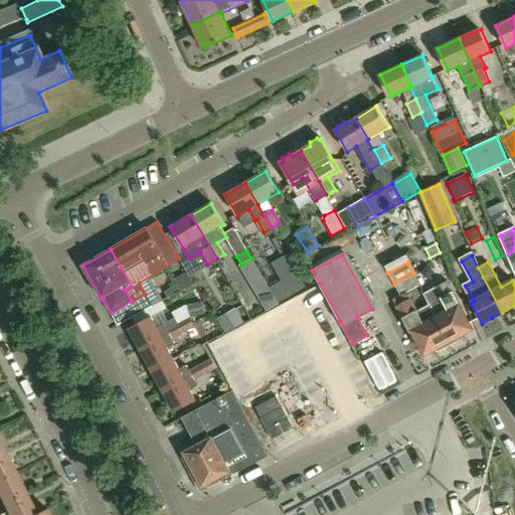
[(278,303),(306,287),(298,273),(270,290),(278,303)]
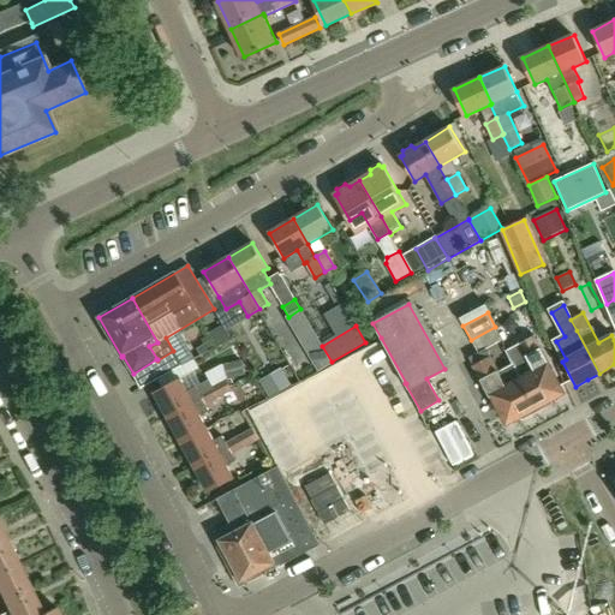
[(501,341),(495,327),(471,340),(478,353),(485,350),(501,341)]
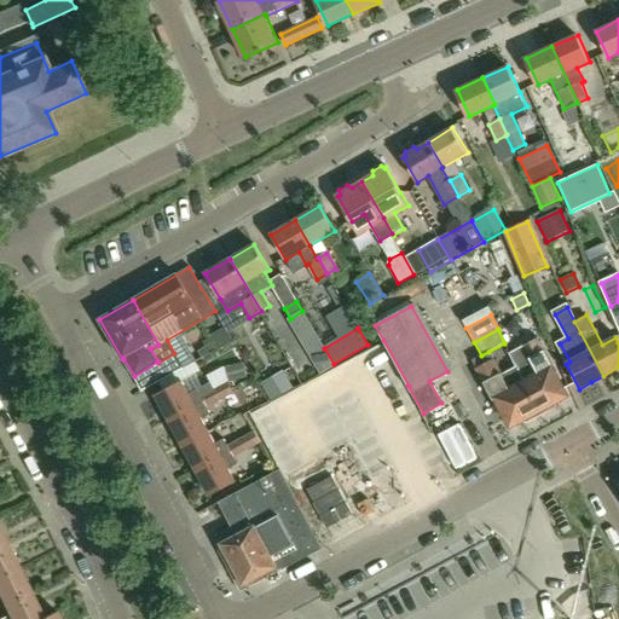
[(566,395),(551,369),(554,368),(537,337),(509,353),(516,366),(525,381),(524,382),(539,410),(566,395)]
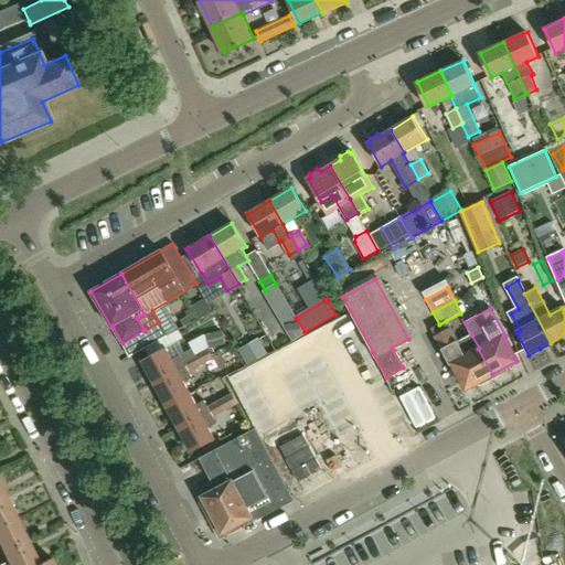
[(294,339),(305,332),(296,318),(285,324),(294,339)]
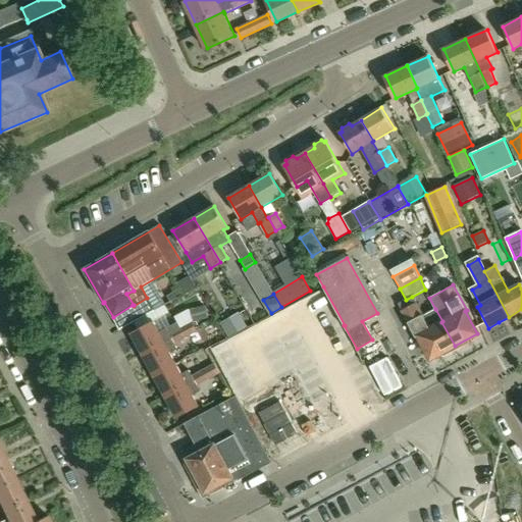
[(406,300),(400,304),(403,310),(415,303),(412,297),(406,300)]
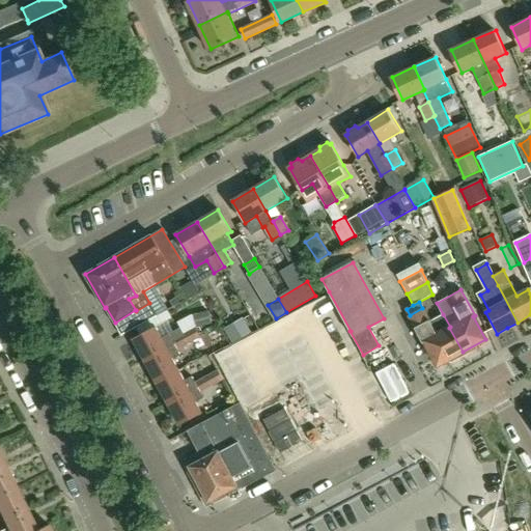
[(157,314),(149,303),(136,311),(135,310),(115,323),(122,335),(157,314)]
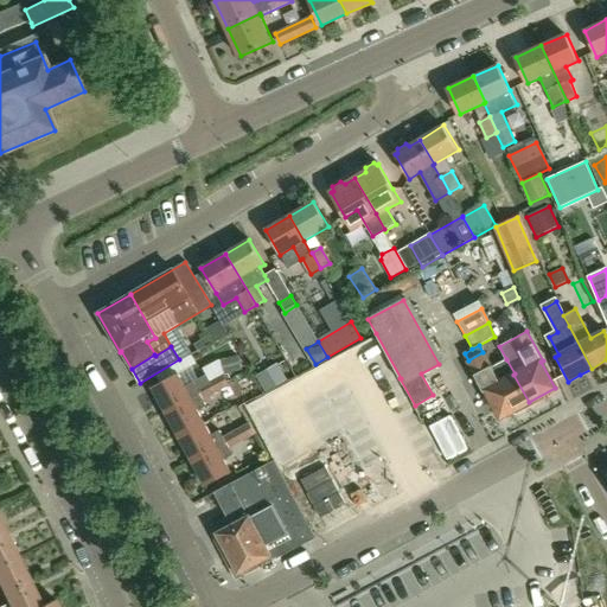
[(515,374),(506,359),(491,368),(483,352),(468,360),(466,362),(484,393),(486,391),(500,417),(529,402),(513,375),(515,374)]
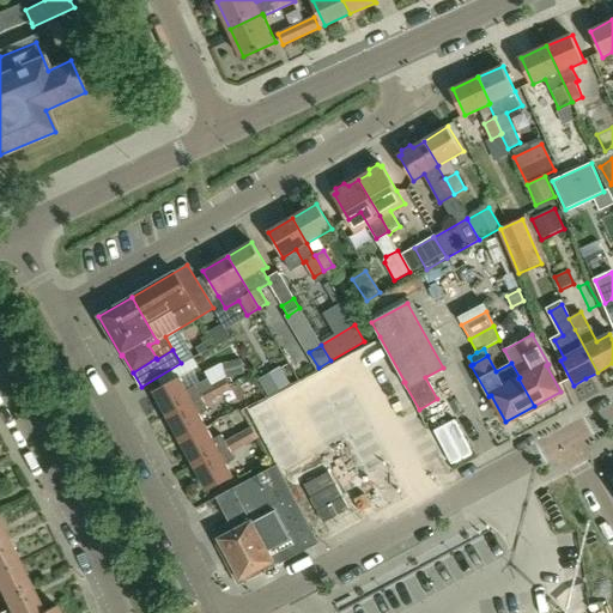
[(246,375),(242,360),(226,365),(230,380),(246,375)]
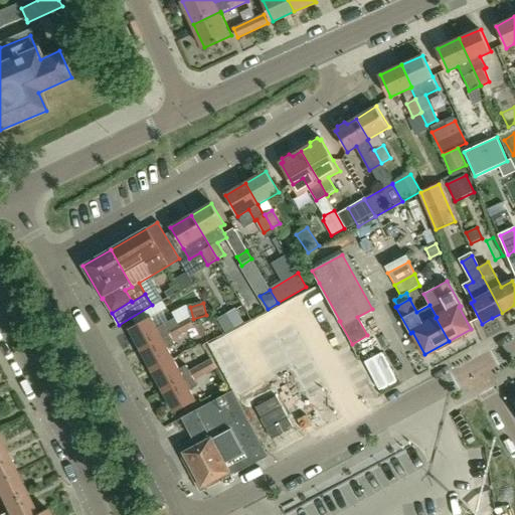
[(225,333),(242,323),(234,309),(217,320),(225,333)]
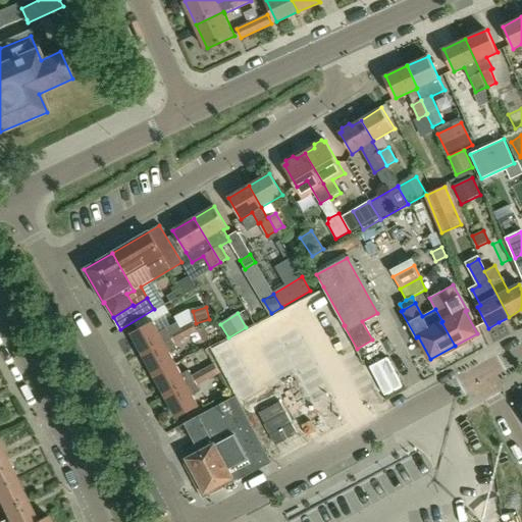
[(186,337),(183,333),(180,328),(177,322),(159,332),(153,321),(132,332),(143,355),(171,338),(174,344),(186,337)]
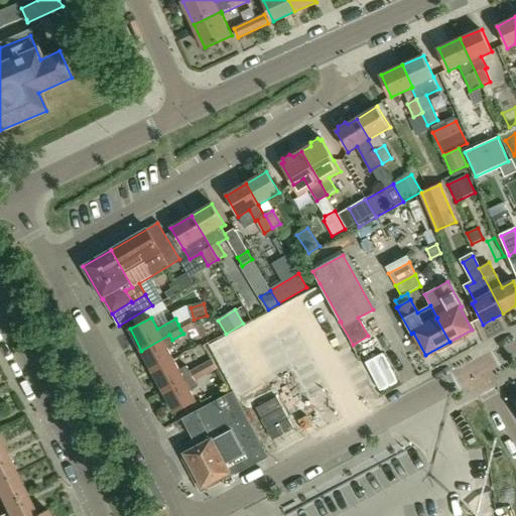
[(194,329),(191,324),(188,318),(178,325),(180,330),(183,334),(194,329)]
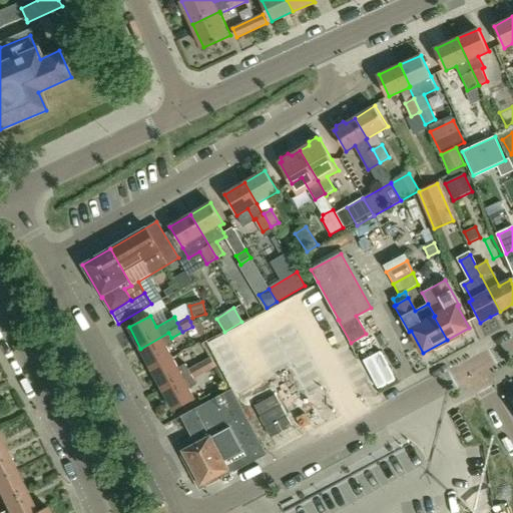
[(225,336),(236,368),(250,363),(239,331),(225,336)]
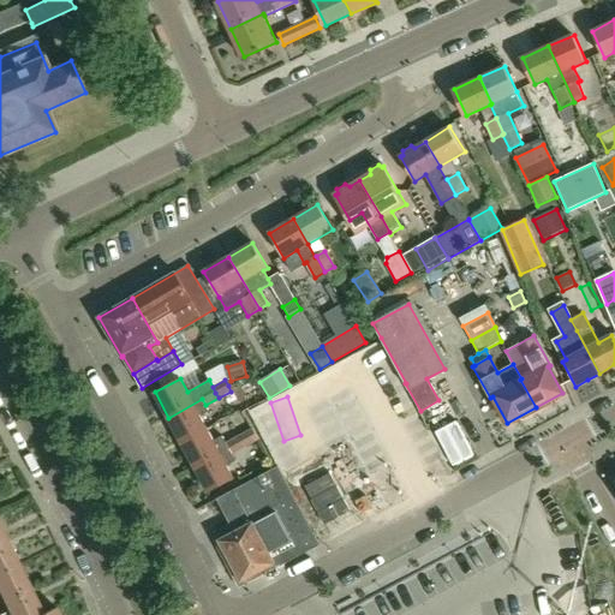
[(209,412),(206,405),(202,399),(168,418),(181,442),(207,429),(201,417),(209,412)]
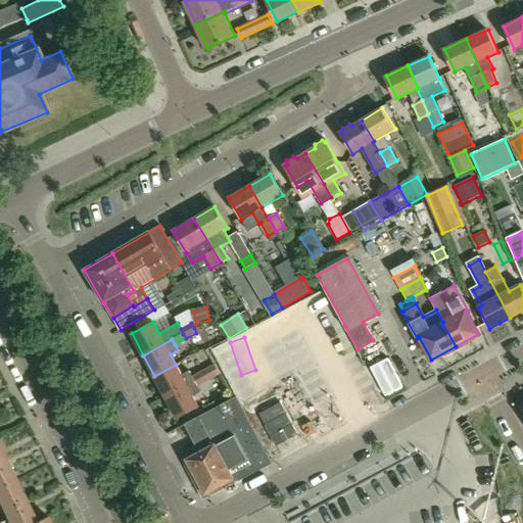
[(325,377),(344,370),(339,357),(320,364),(325,377)]
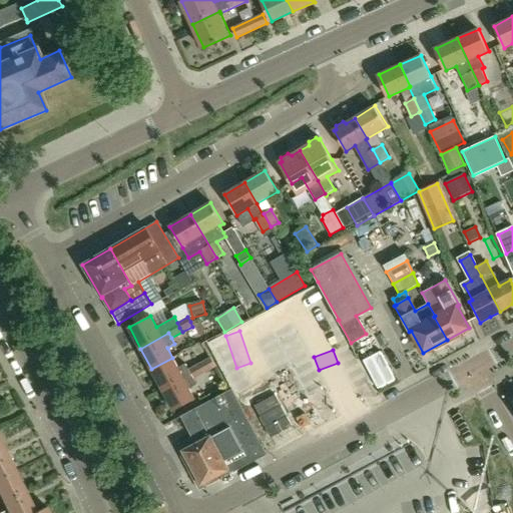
[(380,394),(399,384),(385,354),(365,363),(380,394)]
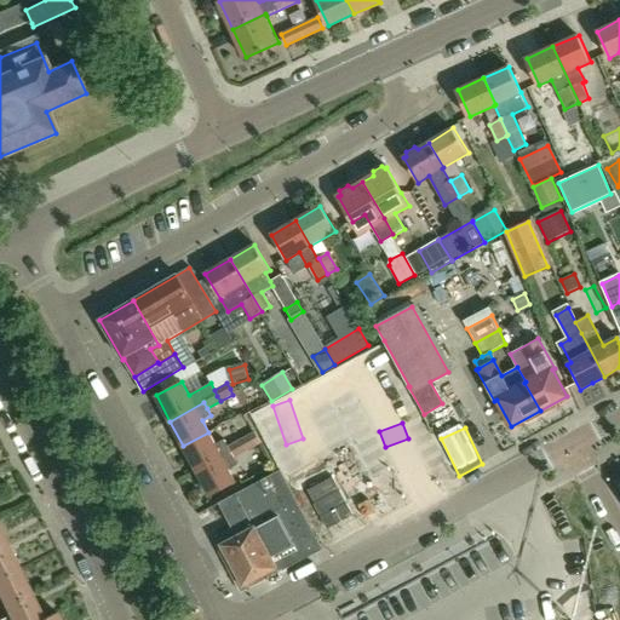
[(247,451),(245,445),(241,440),(228,447),(224,440),(216,445),(208,432),(183,446),(196,470),(231,452),(234,457),(247,451)]
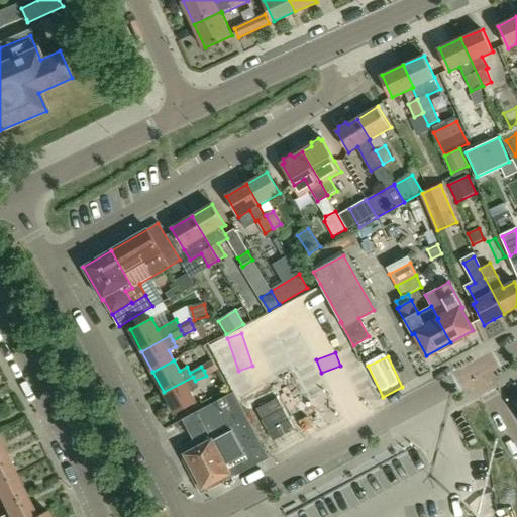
[(217,370),(212,360),(201,367),(204,371),(206,376),(217,370)]
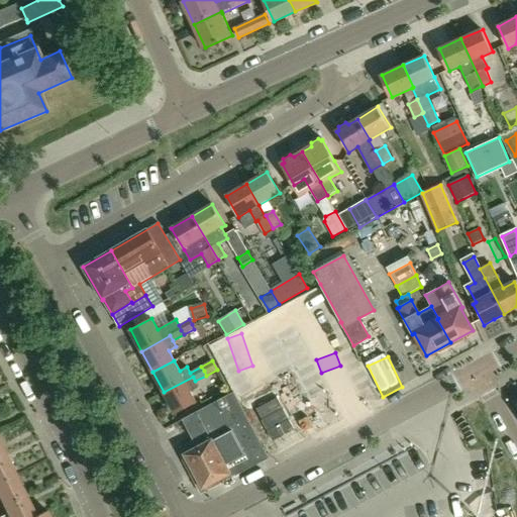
[(196,402),(191,392),(198,388),(195,381),(193,377),(164,392),(176,413),(196,402)]
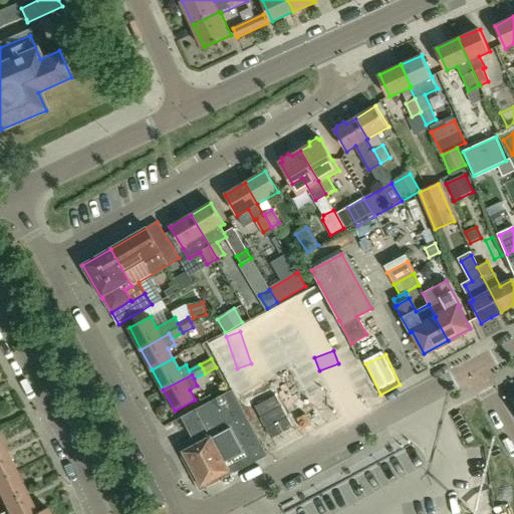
[(258,387),(263,400),(283,394),(278,380),(258,387)]
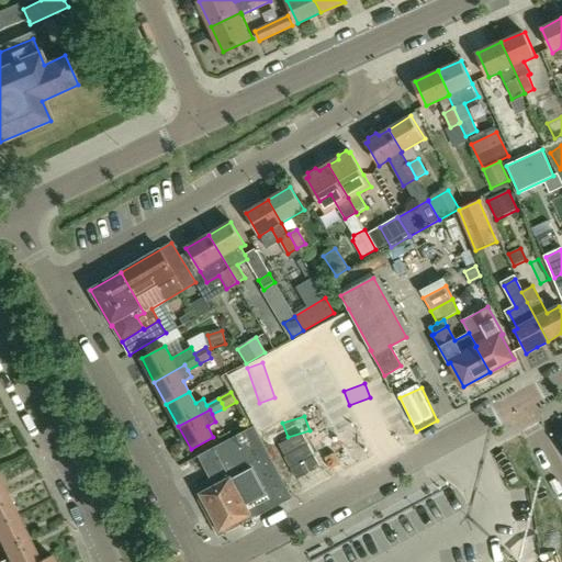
[(351,453),(401,431),(394,418),(368,430),(364,423),(343,434),(351,453)]
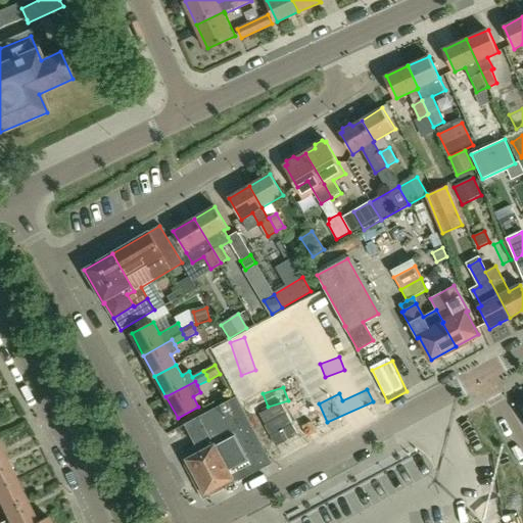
[(182,452),(205,495),(233,480),(235,484),(272,464),(236,396),(194,419),(205,439),(183,452),(182,452)]
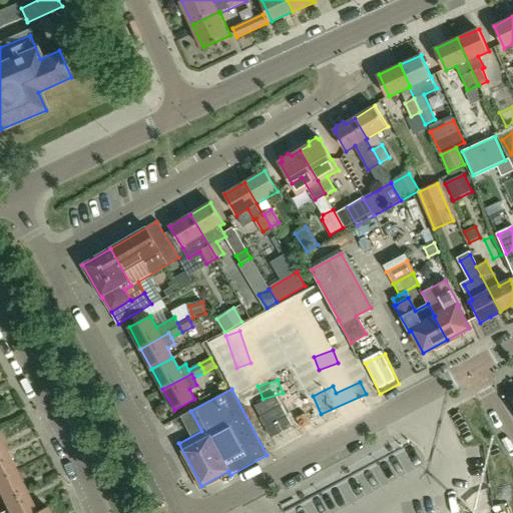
[(296,399),(257,425),(271,447),(311,421),(296,399)]
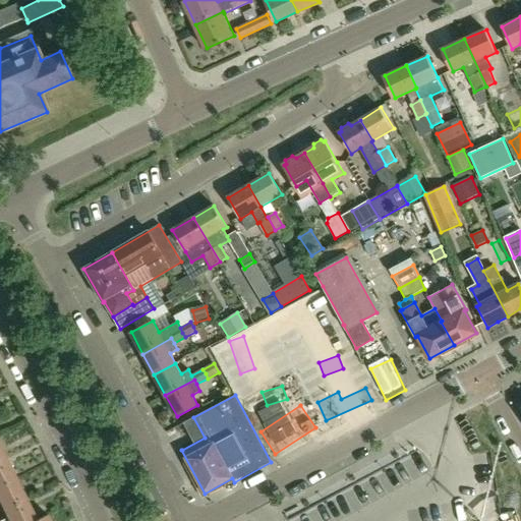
[(0,484),(15,478),(5,457),(0,459),(0,484)]
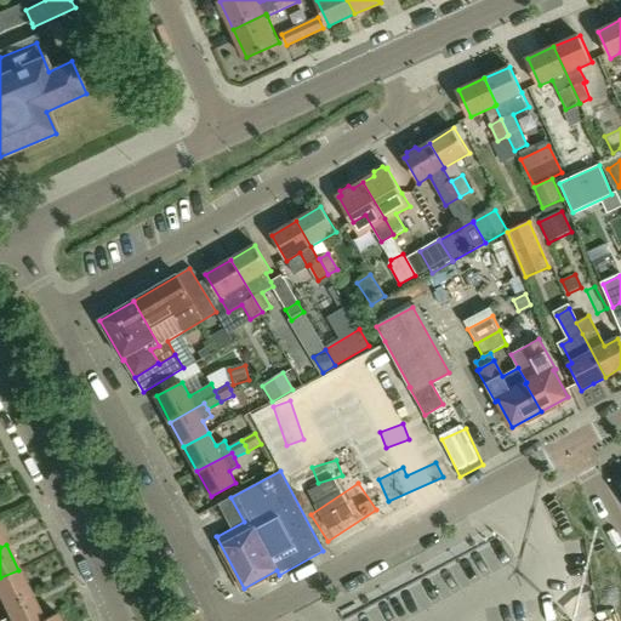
[(0,598),(4,607),(30,594),(18,570),(0,577),(0,598)]
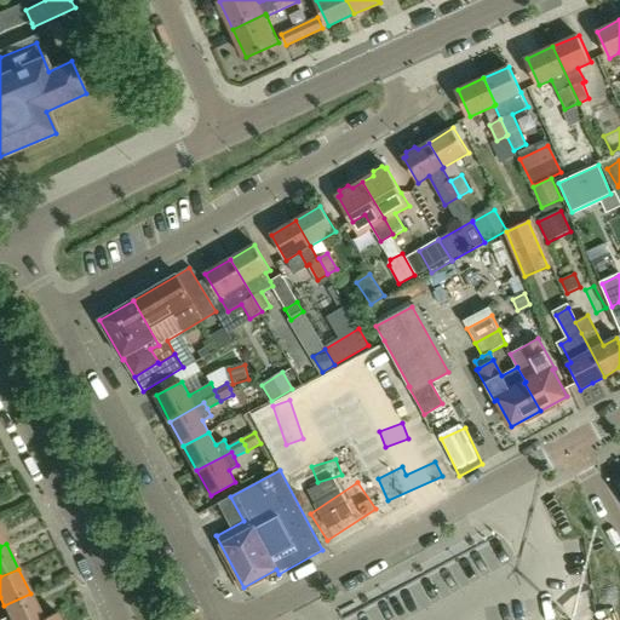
[(42,619),(30,593),(4,606),(10,616),(0,619),(42,619)]
